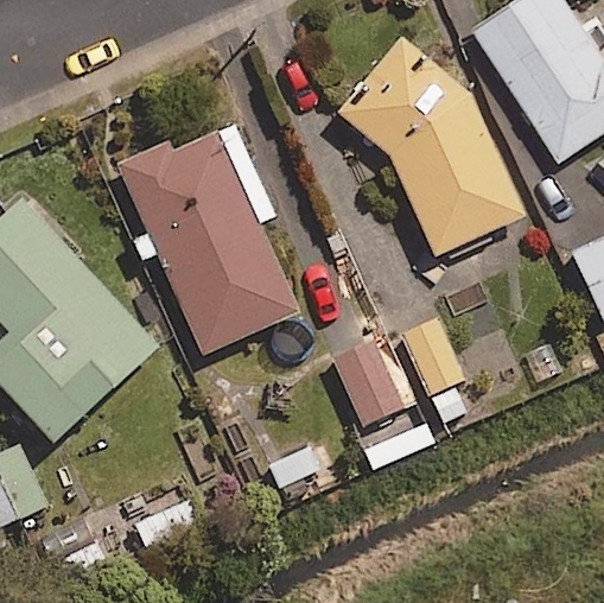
[(603,42),(576,0),(514,0),(477,24),(565,158),(603,132),(603,42)]
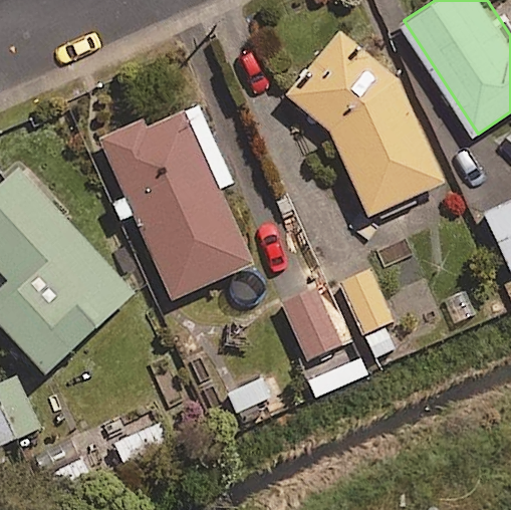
[(399,79),(340,30),(285,94),(329,132),(368,217),(446,182),(399,79)]
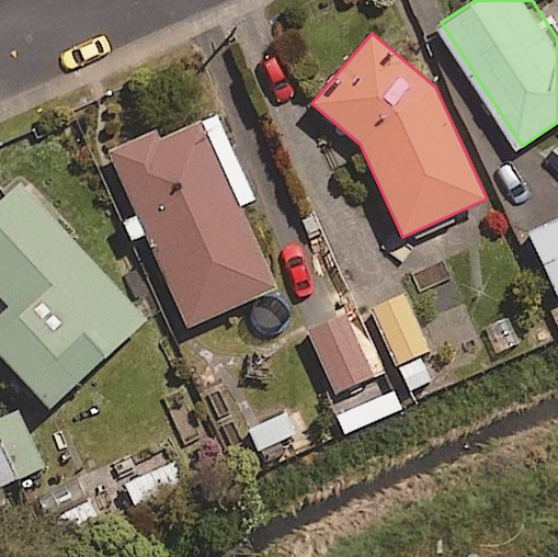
[(276,287),(201,121),(161,138),(157,129),(109,151),(189,327),(276,287)]
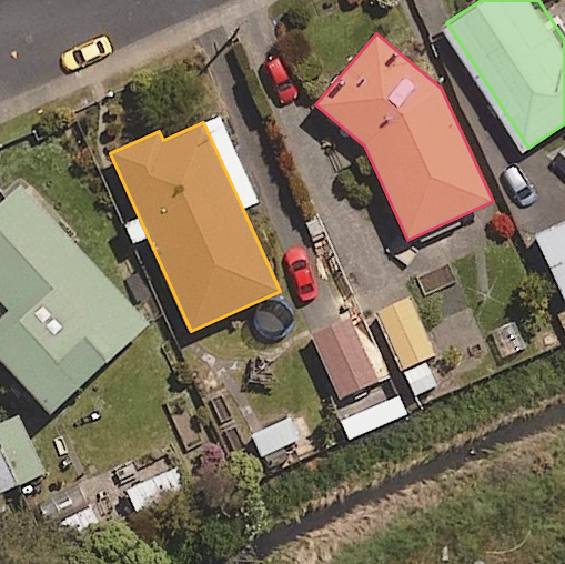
[(147,321),(20,185),(0,203),(0,355),(51,410),(147,321)]
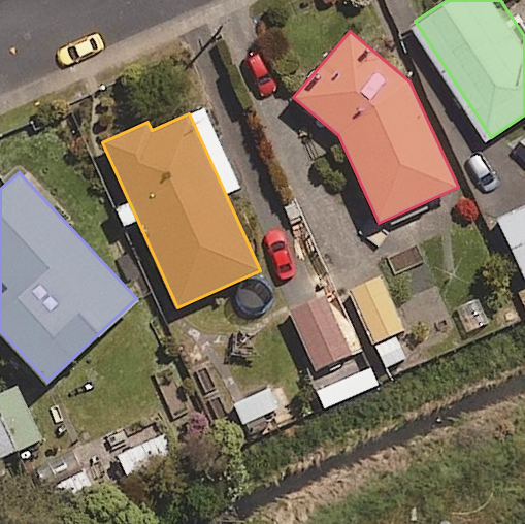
[(524,215),(500,227),(524,279),(524,215)]
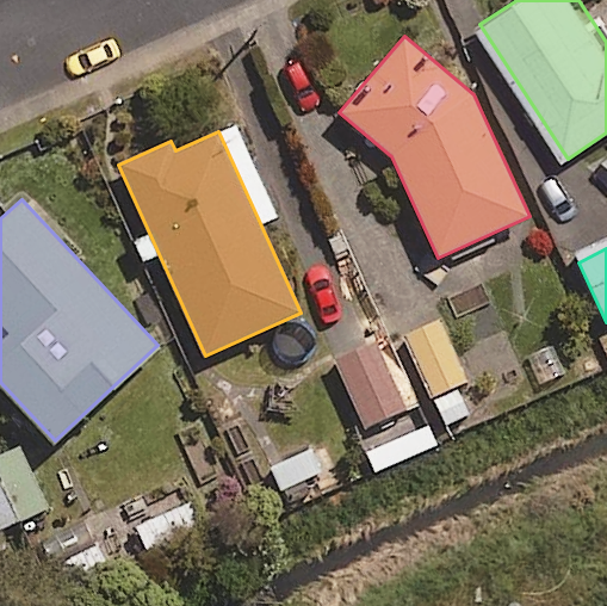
[(484,415),(444,328),(407,345),(447,432),(484,415)]
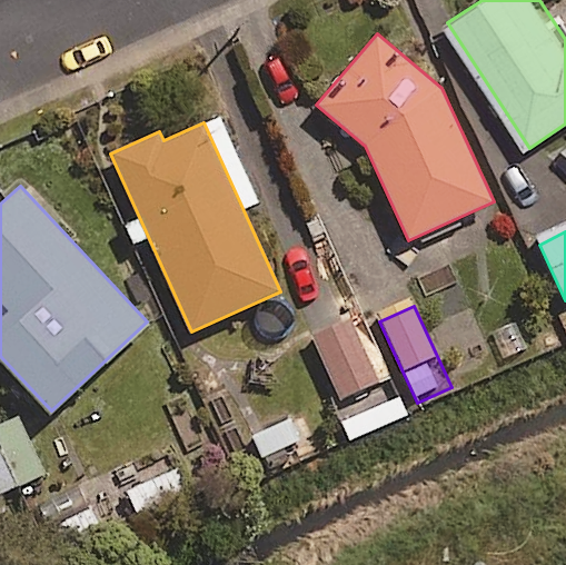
[(381,388),(353,326),(316,344),(344,405),(381,388)]
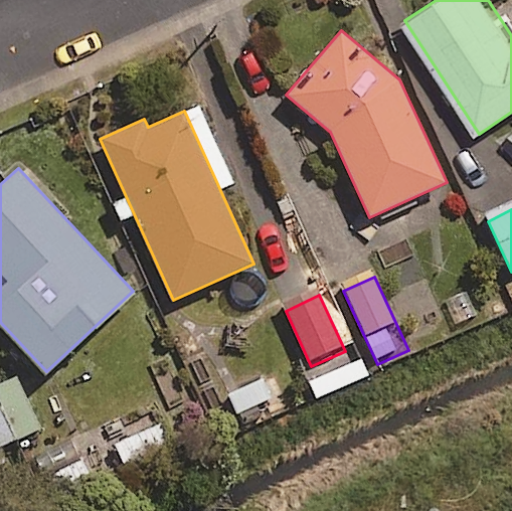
[(0,390),(0,454),(42,434),(18,382),(0,390)]
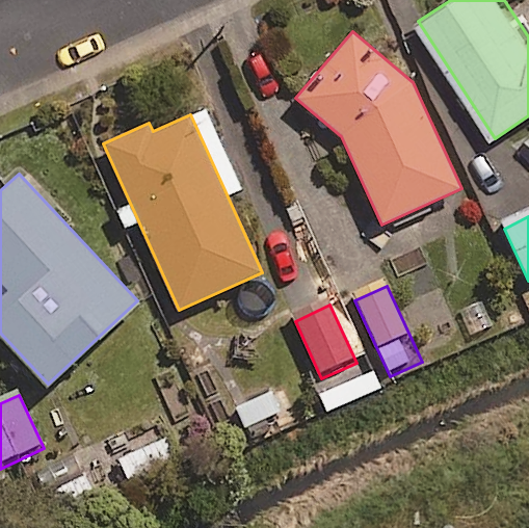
[(298,428),(283,395),(238,416),(255,449),(298,428)]
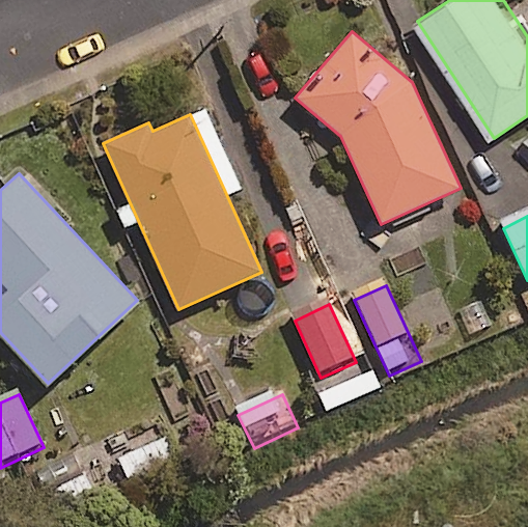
[(174,479),(160,436),(137,443),(121,465),(132,493),(174,479)]
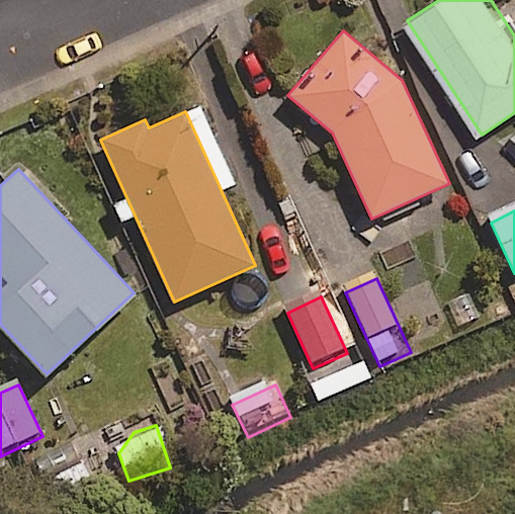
All buildings are outlined.
